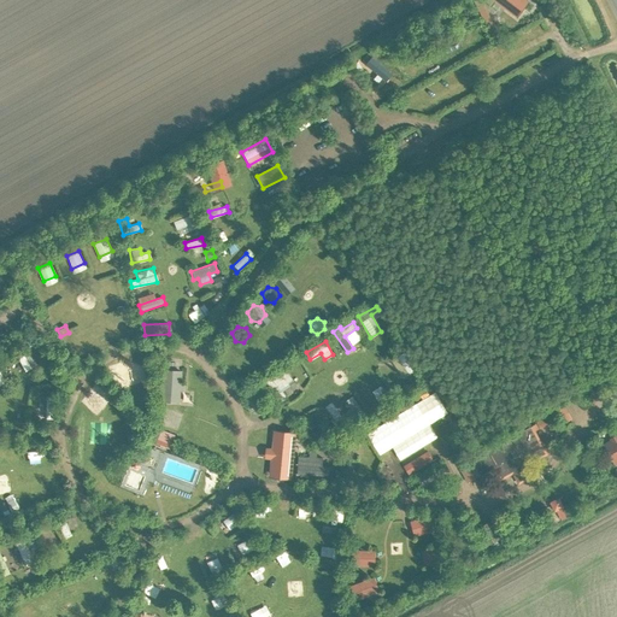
[(22,370),(34,365),(27,345),(15,350),(22,370)]
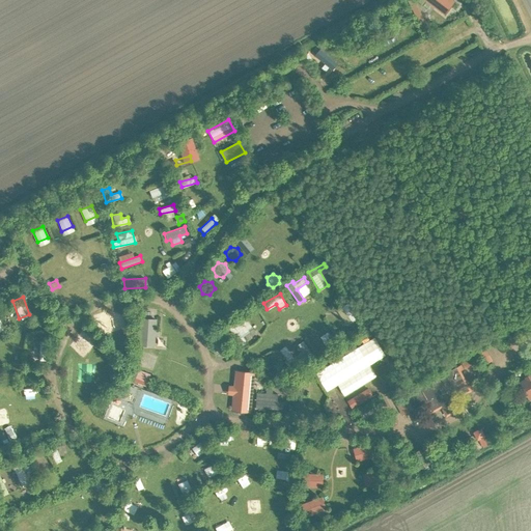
[(336,310),(346,325),(358,317),(347,303),(336,310)]
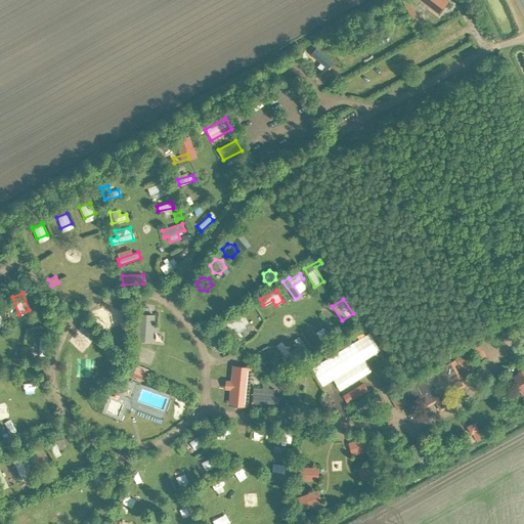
[(241,332),(251,324),(242,312),(226,323),(239,343),(245,339),(241,332)]
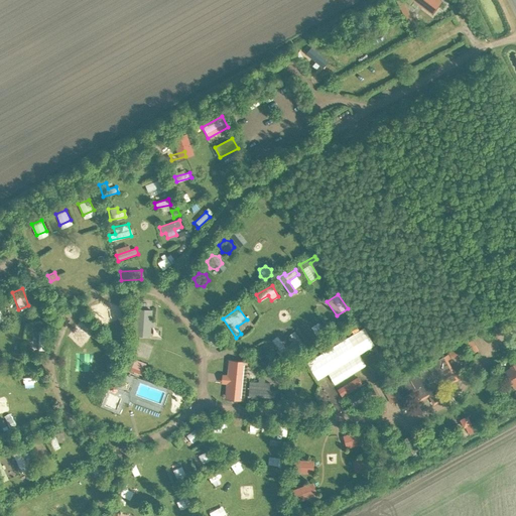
[(136,309),(134,336),(150,337),(152,310),(136,309)]
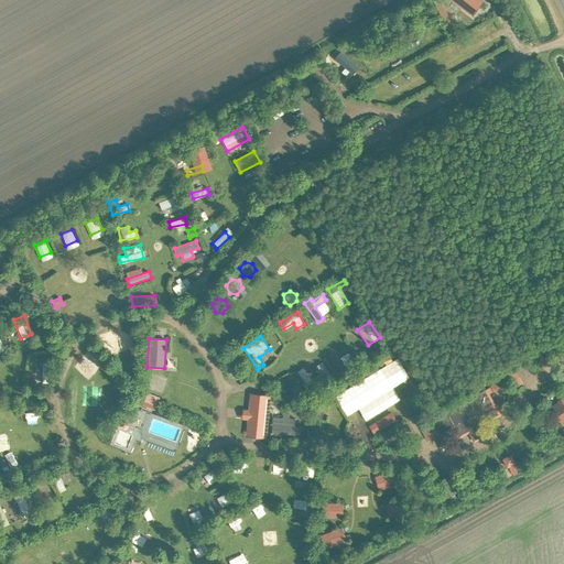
[(224,359),(231,376),(242,371),(235,354),(224,359)]
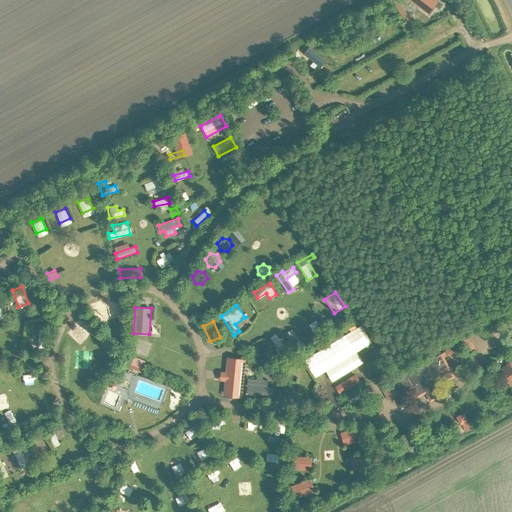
[(362,326),(303,357),(314,377),(326,371),(331,381),(363,364),(356,351),(371,343),(362,326)]
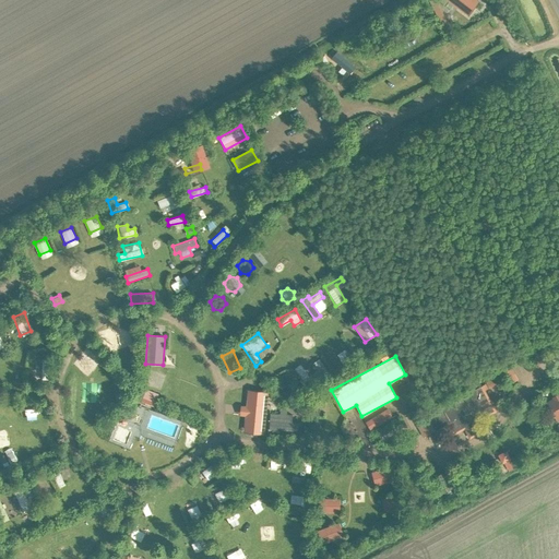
[(81,383),(81,402),(99,402),(99,383),(81,383)]
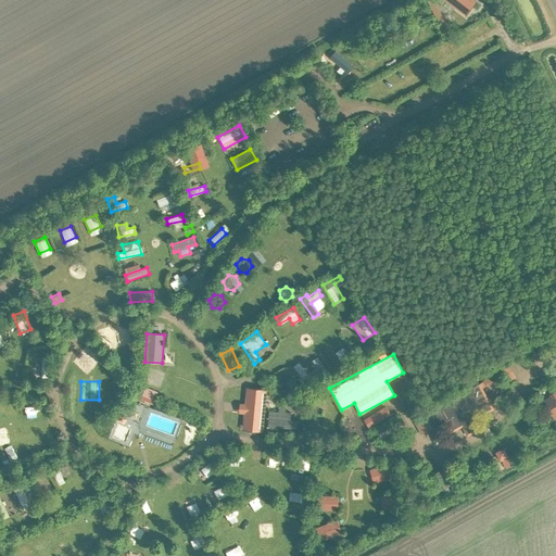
[(492,408),(478,384),(426,414),(434,428),(443,422),(449,432),(463,425),(468,434),(482,426),(478,417),(492,408)]
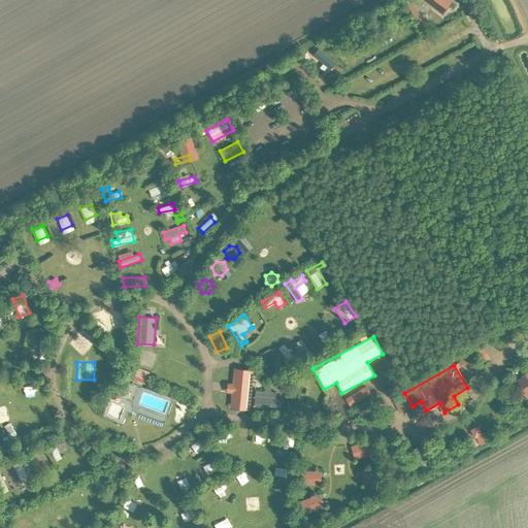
[(273,368),(263,371),(266,380),(276,376),(273,368)]
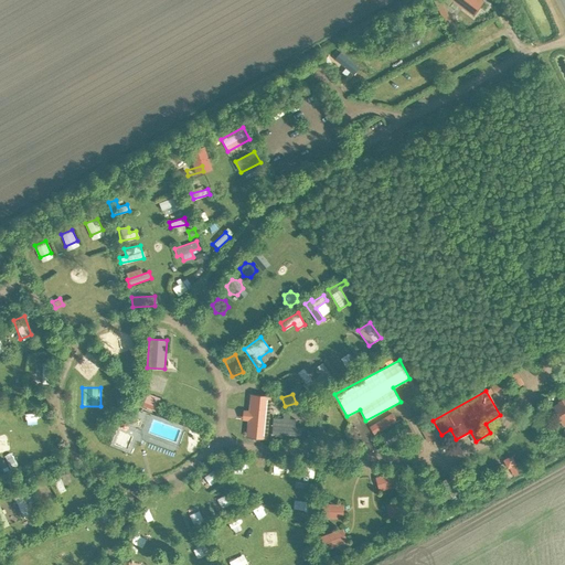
[(268,437),(272,397),(245,395),(244,412),(241,411),(240,422),(243,422),(242,435),(268,437)]
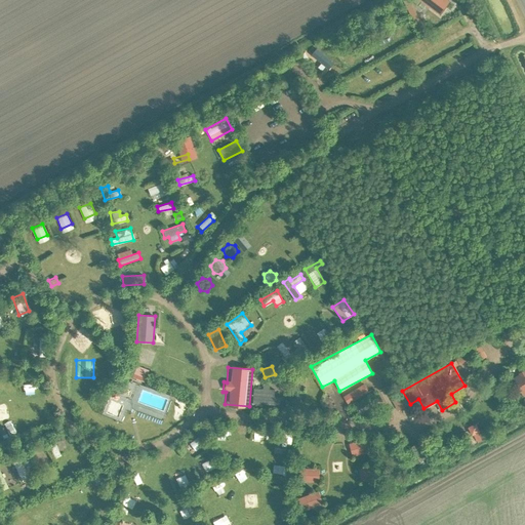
[(131,377),(145,382),(147,375),(134,371),(130,369),(127,375),(131,377)]
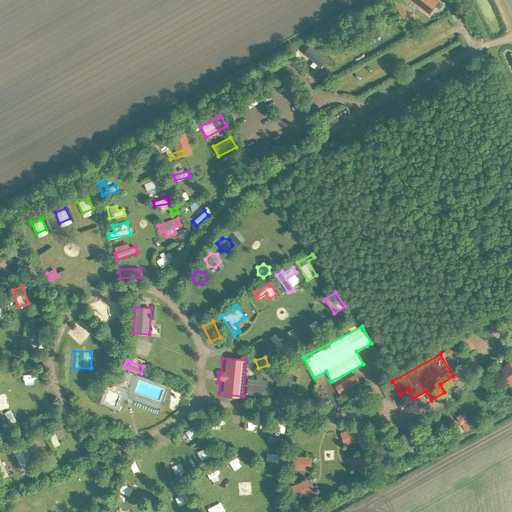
[(247,393),(273,395),(274,387),(268,387),(268,380),(263,379),(263,374),(257,373),(257,379),(248,378),(247,393)]
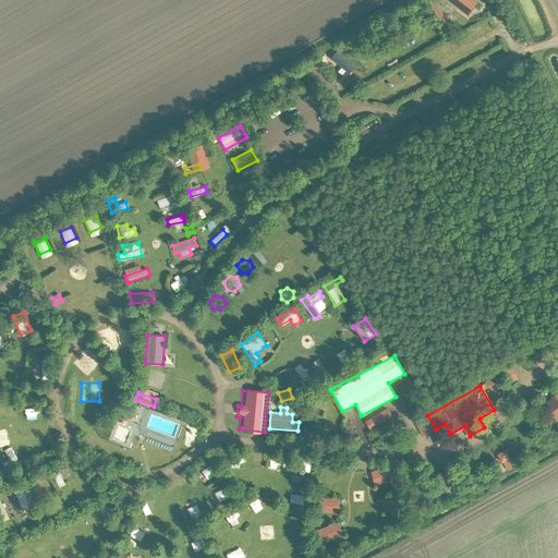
[(370,429),(391,416),(387,409),(365,422),(370,429)]
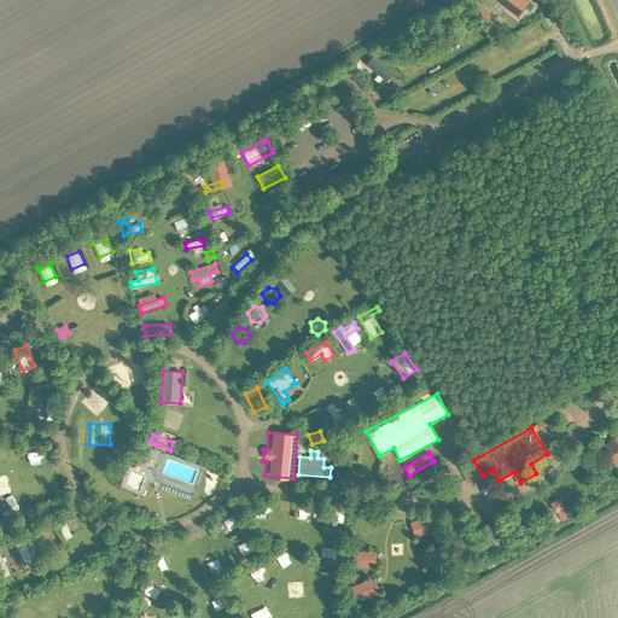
[(587,462),(590,472),(599,468),(595,459),(587,462)]
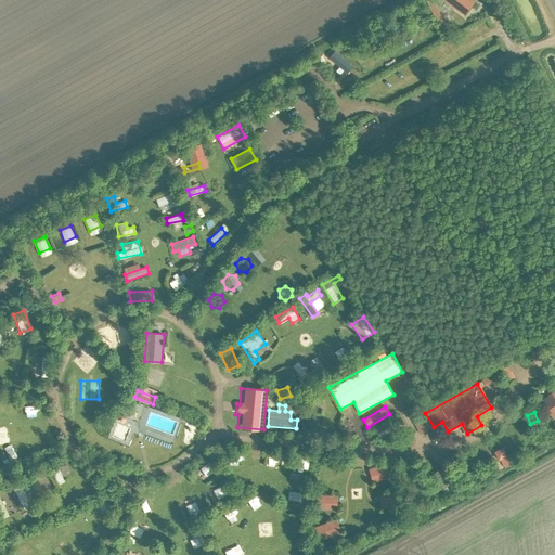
[(494,451),(499,461),(507,456),(503,447),(494,451)]
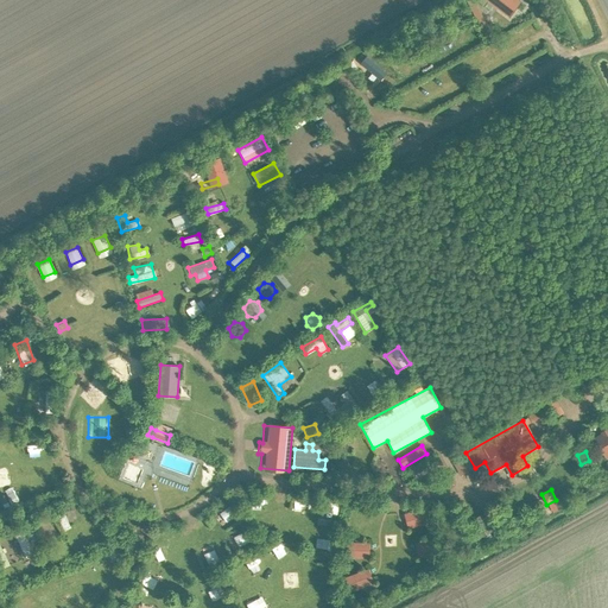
[(407,529),(431,523),(428,507),(403,513),(407,529)]
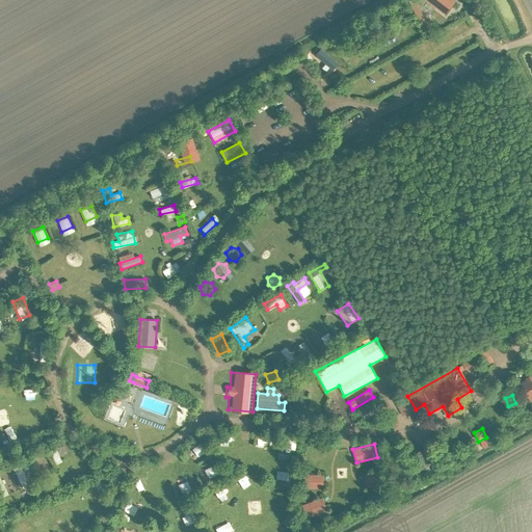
[(40,459),(47,456),(44,448),(36,451),(40,459)]
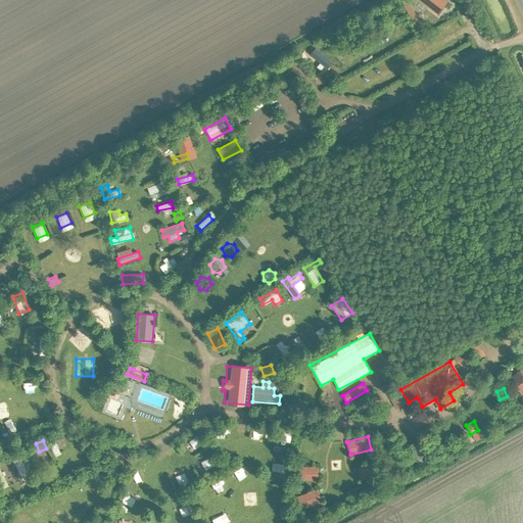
[(425,457),(417,442),(405,448),(413,464),(421,459),(425,457)]
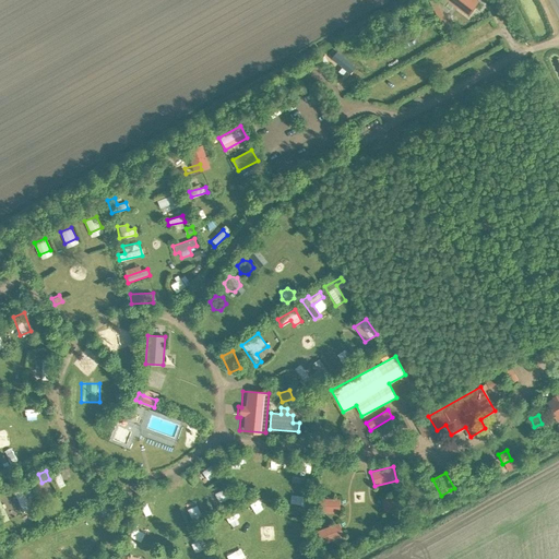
[(453,497),(450,490),(441,496),(447,506),(472,492),(467,484),(460,488),(462,492),(453,497)]
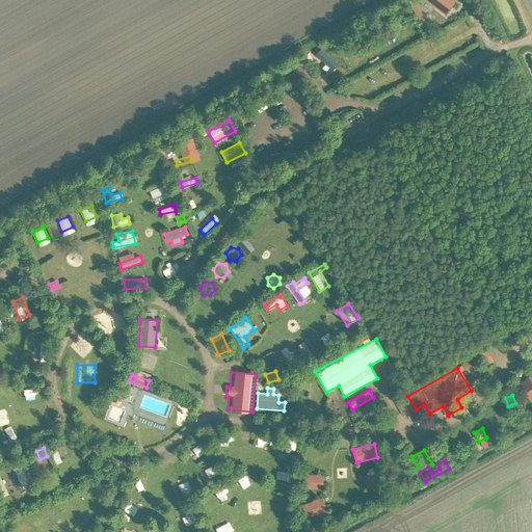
[(19,466),(11,469),(21,487),(28,484),(19,466)]
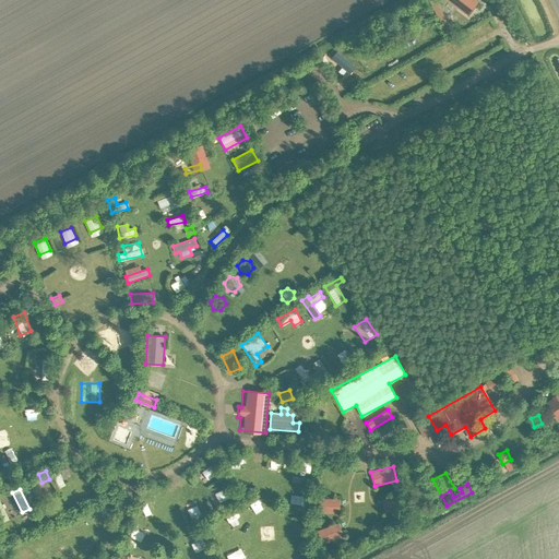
[(384,512),(407,509),(404,494),(382,498),(384,512)]
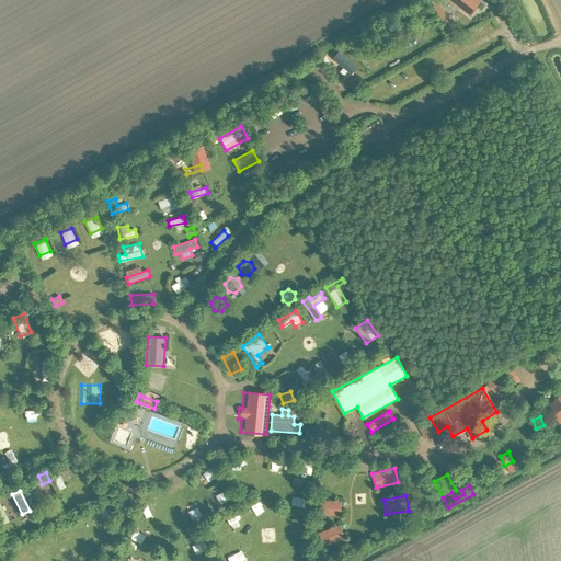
[(320,515),(343,515),(343,501),(320,501),(320,515)]
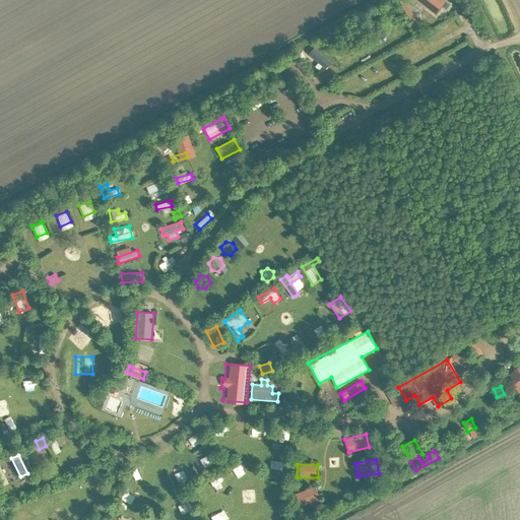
[(302,507),(322,500),(316,486),(297,495),(302,507)]
